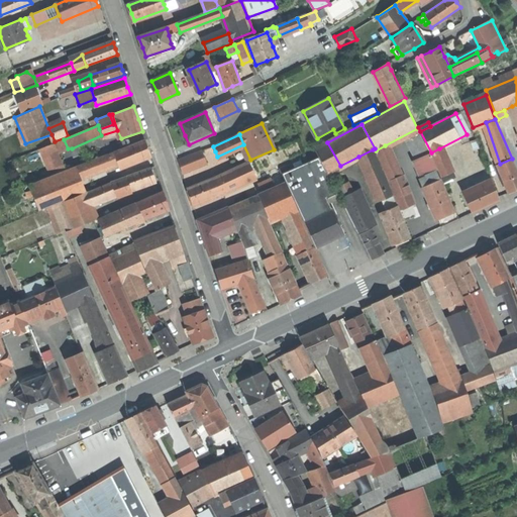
[(49,176),(75,166),(68,148),(64,139),(38,149),(49,176)]
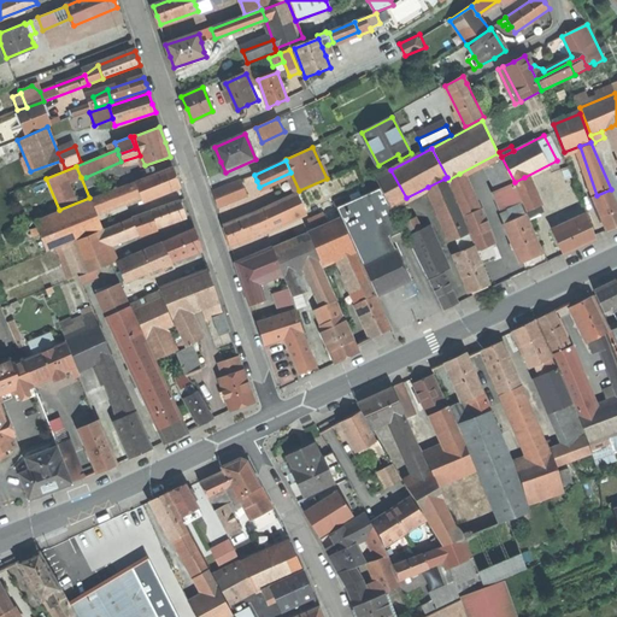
[(172,166),(135,181),(139,191),(144,200),(180,186),(176,176),(172,166)]
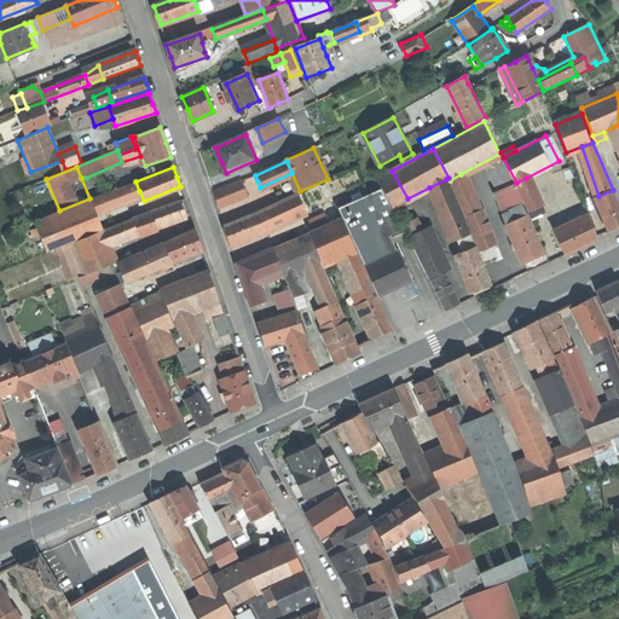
[(392,207),(408,198),(392,171),(377,178),(382,189),(392,207)]
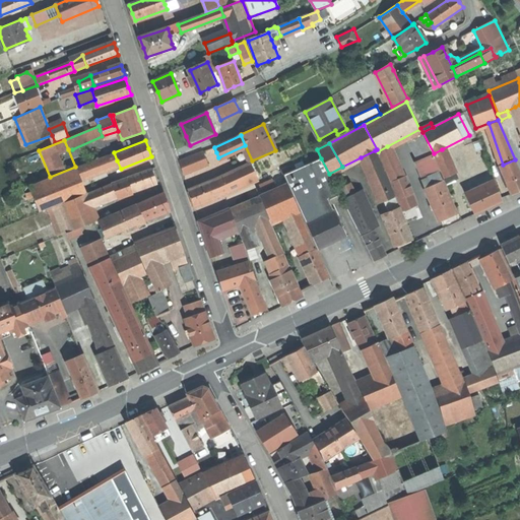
[(378,151),(391,183),(402,178),(387,146),(378,151)]
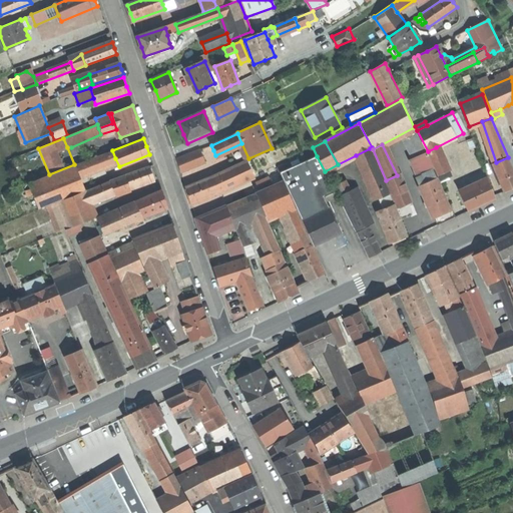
[(428,151),(439,177),(447,173),(436,147),(428,151)]
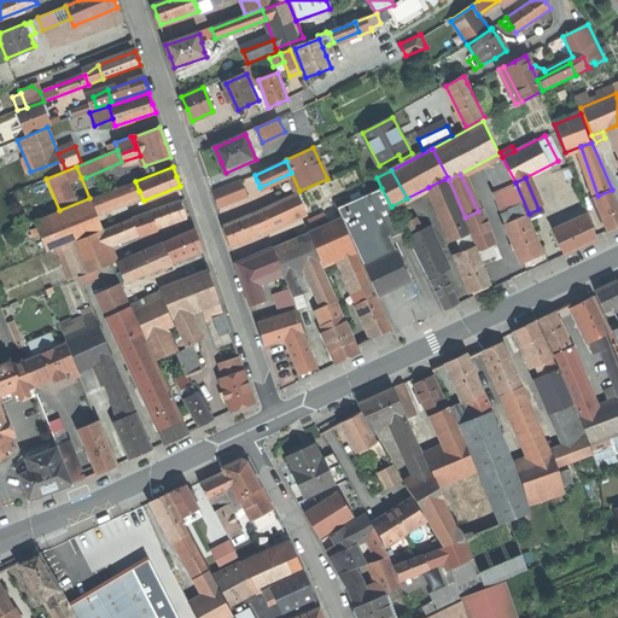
[(452,242),(470,234),(445,179),(429,187),(452,242)]
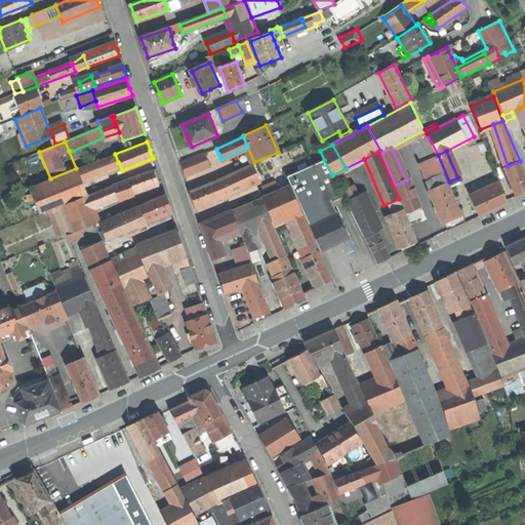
[(115,154),(77,169),(80,177),(118,162),(115,154)]
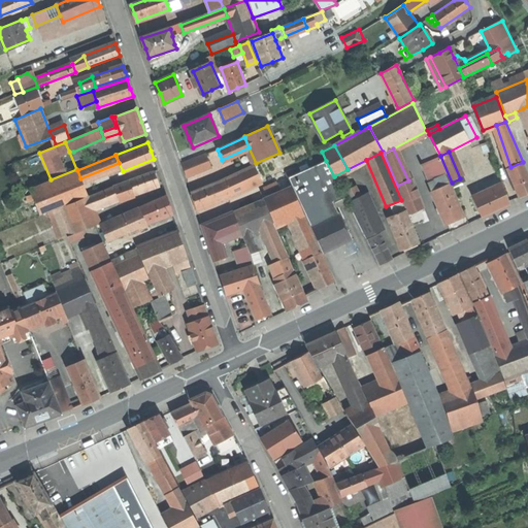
[(206,156),(184,165),(189,179),(213,169),(206,156)]
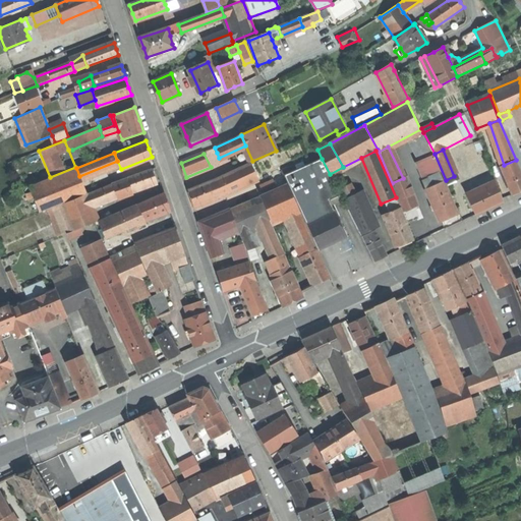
[(423,162),(432,186),(444,181),(433,157),(423,162)]
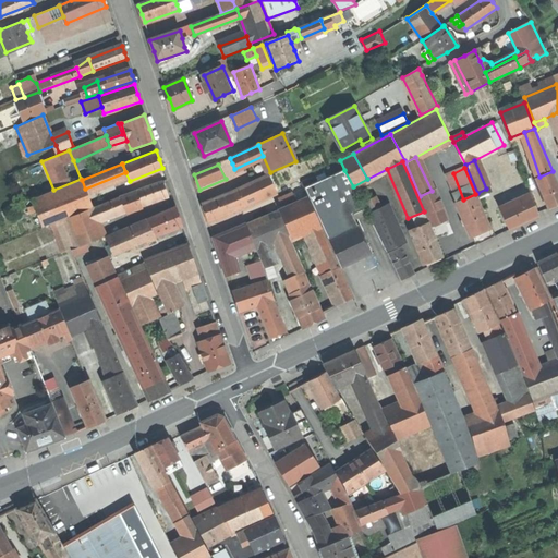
[(366,256),(372,253),(353,215),(364,209),(366,215),(368,214),(353,186),(344,170),(305,189),(310,198),(320,222),(341,266),(342,267),(366,256)]
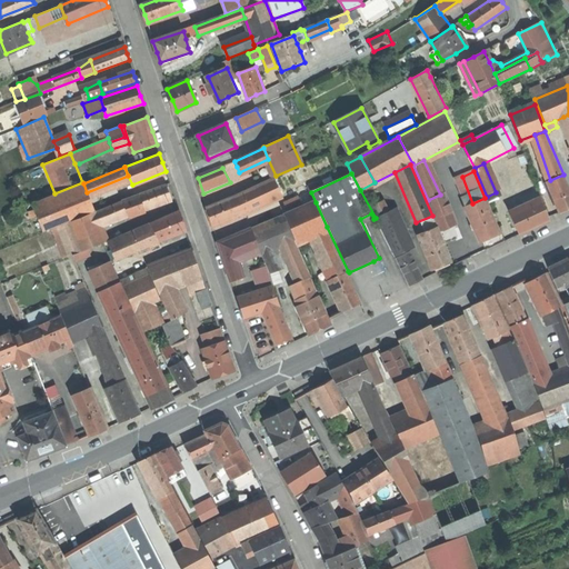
[(568,208),(568,189),(563,175),(550,180),(548,181),(560,212),(567,209),(568,208)]
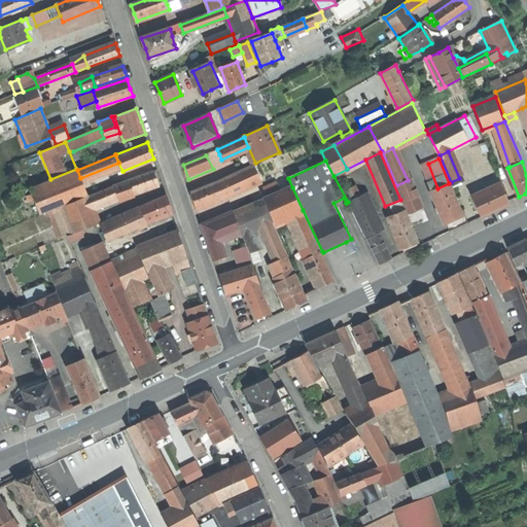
[(254,165),(252,166),(256,175),(258,180),(260,179),(254,165)]
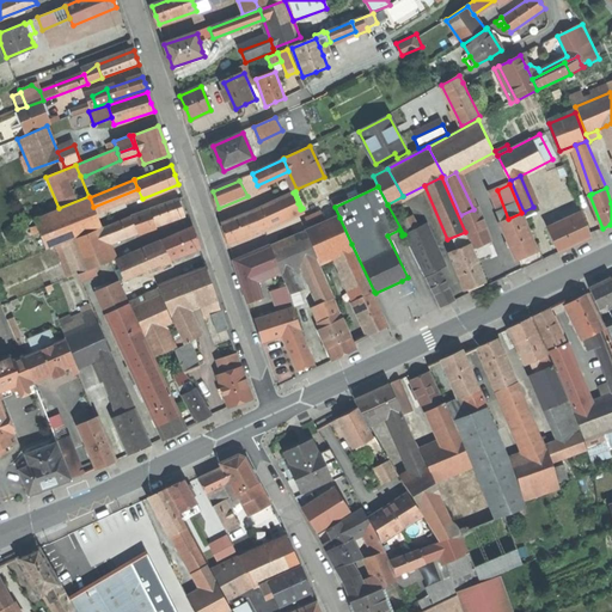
[(254,209),(254,210),(258,220),(298,203),(293,193),(254,209)]
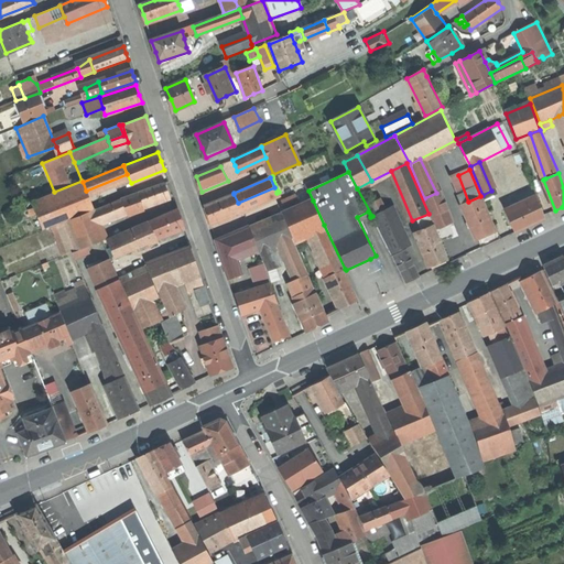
[(83,182),(57,192),(68,220),(94,209),(91,204),(86,191),(83,182)]
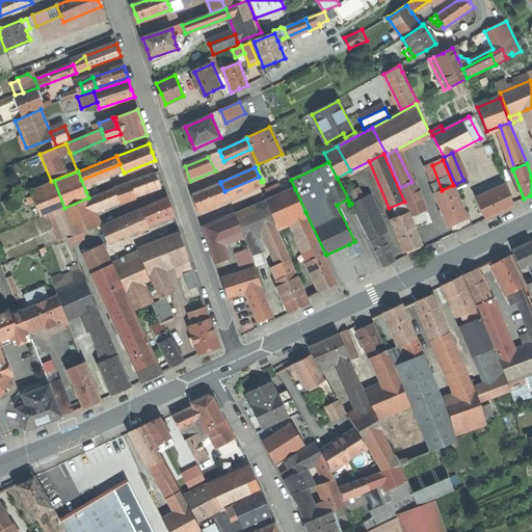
[(134,195),(160,187),(158,181),(155,174),(130,183),(134,195)]
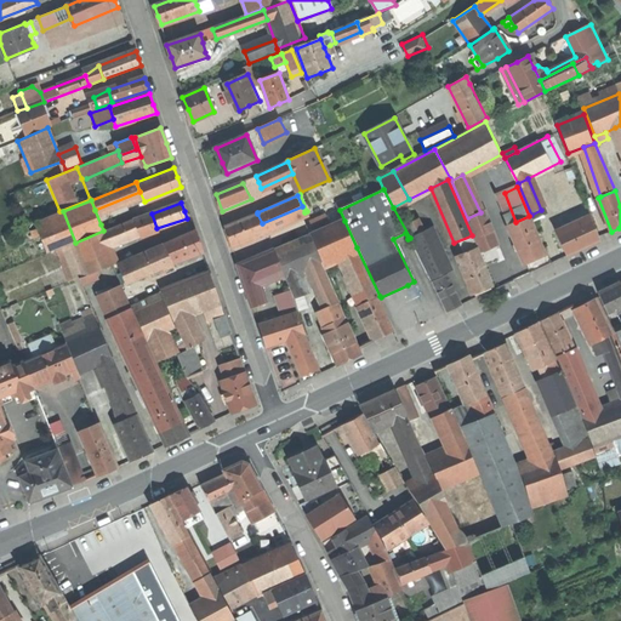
[(305,212),(302,206),(262,223),(265,229),(305,212)]
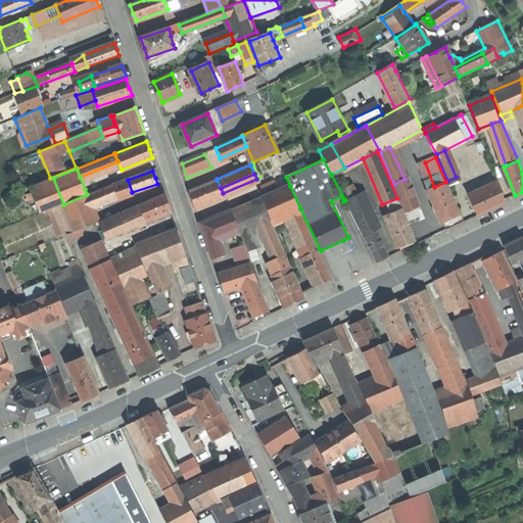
[(43,211),(60,205),(63,204),(53,178),(30,187),(40,212),(43,211)]
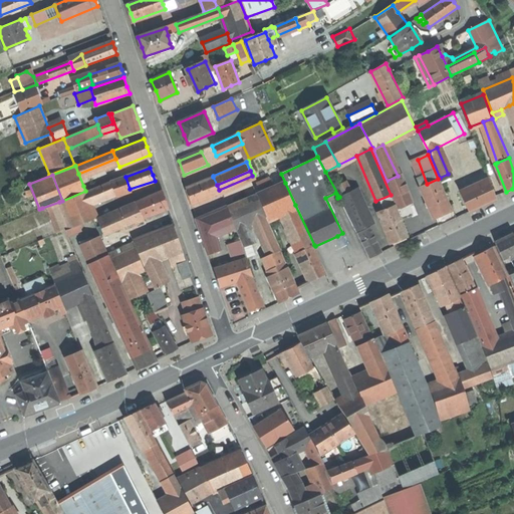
[(261,190),(275,184),(271,175),(257,182),(261,190)]
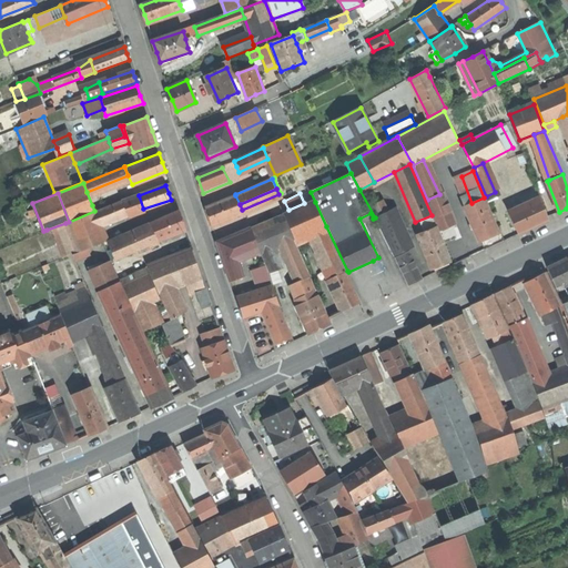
[(427,200),(439,230),(446,226),(455,223),(443,193),(439,194),(427,200)]
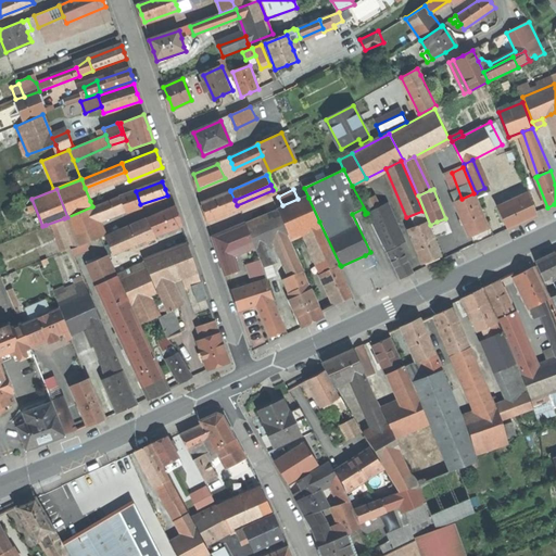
[(125,211),(140,204),(136,191),(119,197),(123,206),(125,211)]
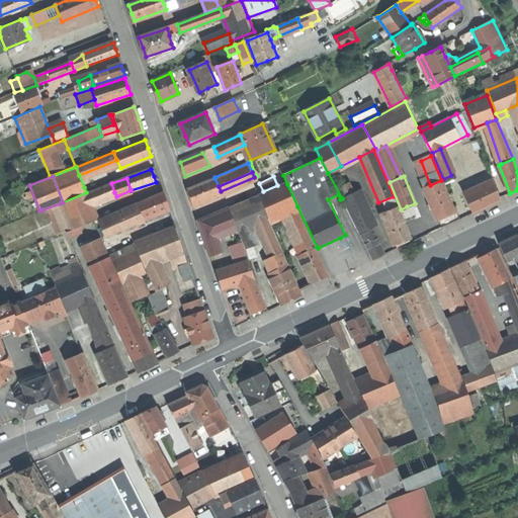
[(191,197),(194,206),(222,194),(221,191),(219,186),(214,178),(187,190),(191,197)]
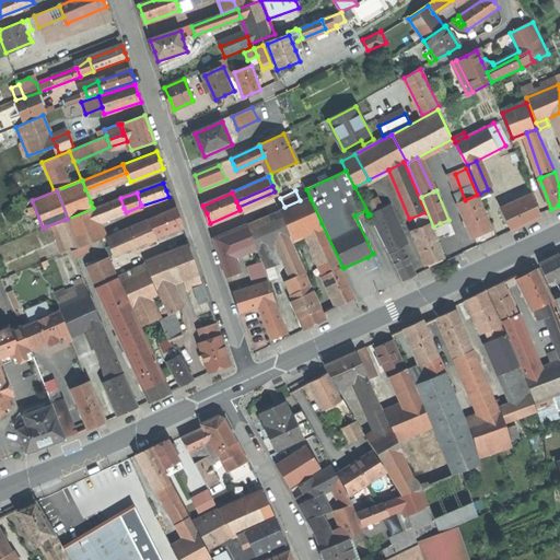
[(457,203),(474,238),(482,234),(492,230),(477,195),(465,200),(457,203)]
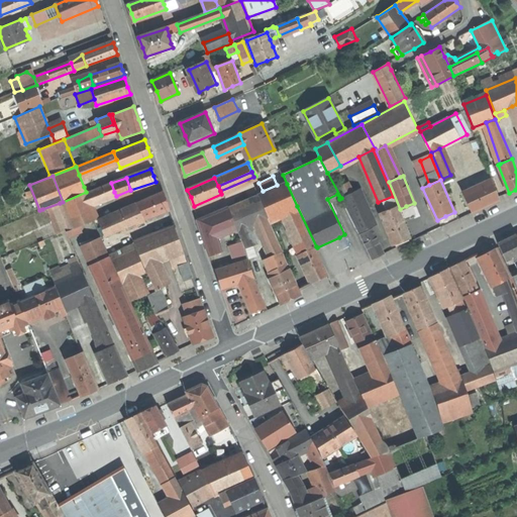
[(463,195),(472,213),(484,207),(500,200),(492,182),(463,195)]
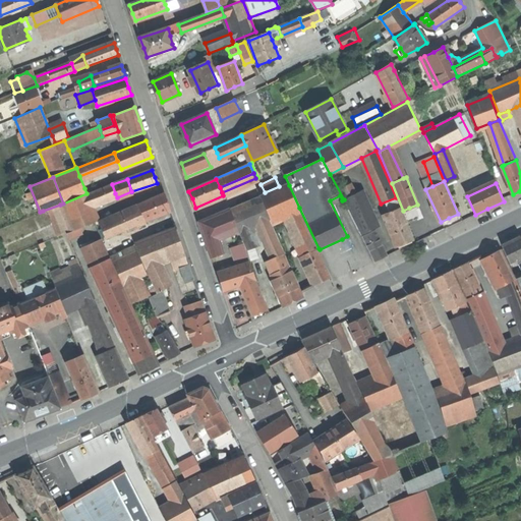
[(106,198),(115,193),(112,184),(87,194),(90,203),(106,198)]
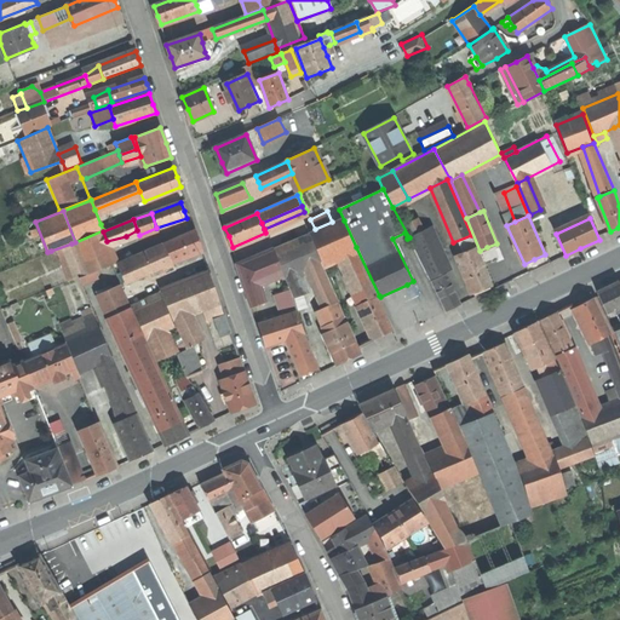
[(405,225),(411,236),(422,231),(415,219),(405,225)]
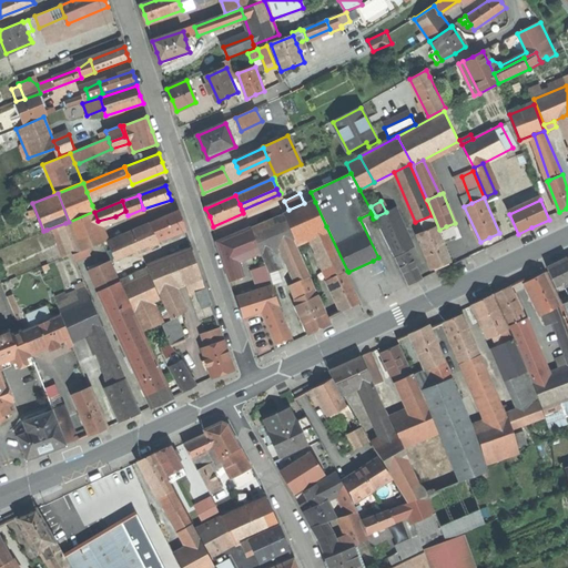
[(102,202),(92,205),(94,211),(104,208),(102,202)]
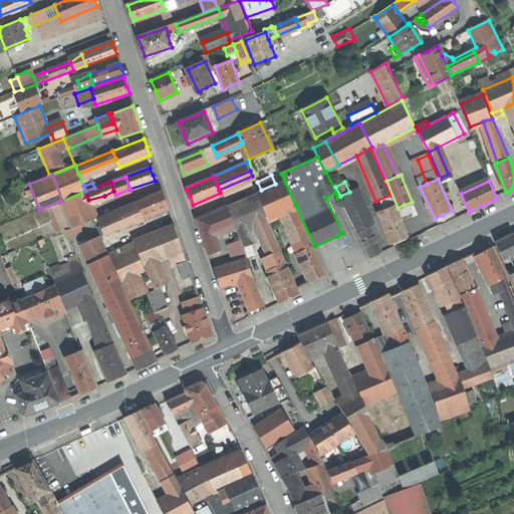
[(285,183),(258,195),(267,217),(284,210),(295,205),(285,183)]
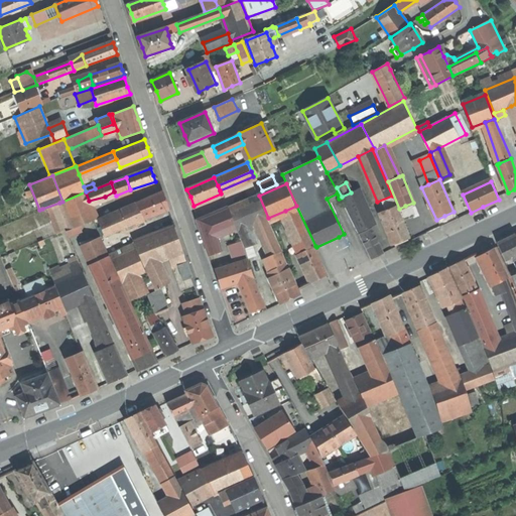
[(351,192),(342,197),(355,223),(368,216),(355,190),(351,192)]
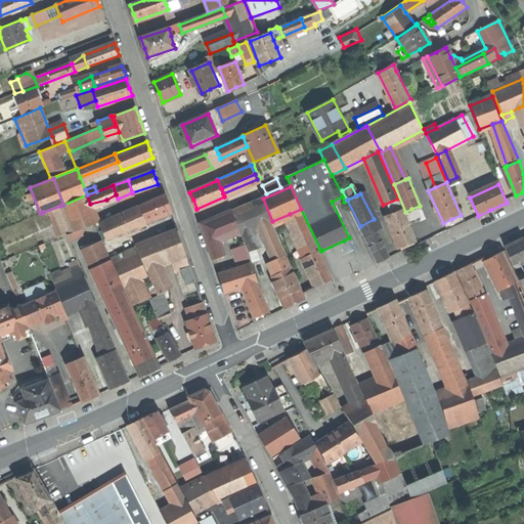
[(98,222),(90,204),(87,195),(87,194),(63,205),(60,206),(72,232),(81,229),(98,222)]
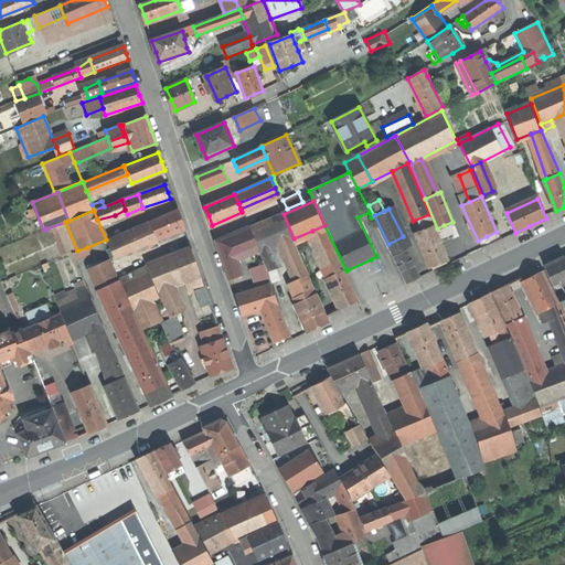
[(178,210),(149,222),(156,236),(157,237),(184,227),(181,220),(178,210)]
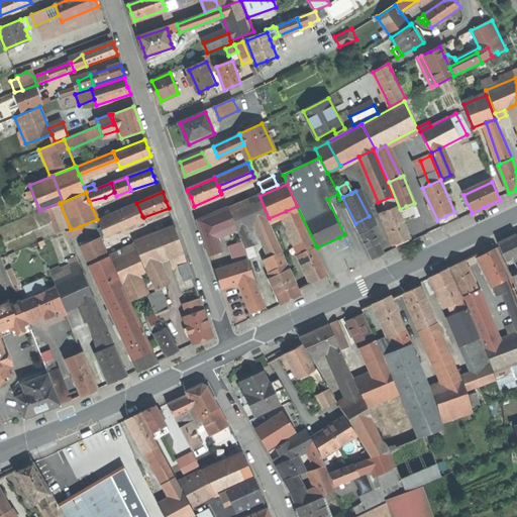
[(237,228),(238,231),(246,228),(260,223),(269,219),(269,218),(260,196),(229,208),(237,228)]
